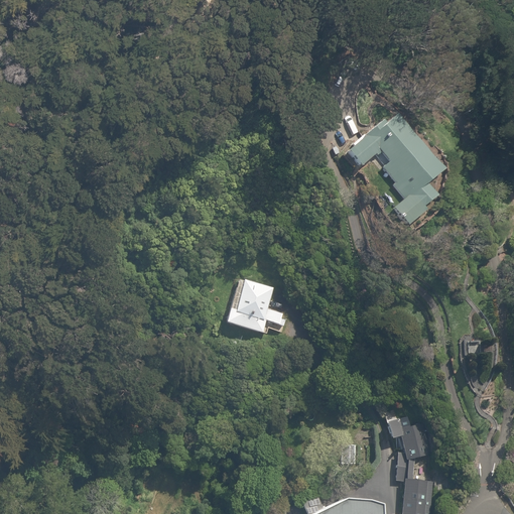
[(393,206),(408,224),(426,209),(423,205),(437,194),(426,181),(442,168),(398,113),(387,122),(383,118),(347,148),(361,165),(375,153),(377,154),(381,151),(389,160),(383,165),(396,181),(393,183),(404,197),(393,206)]
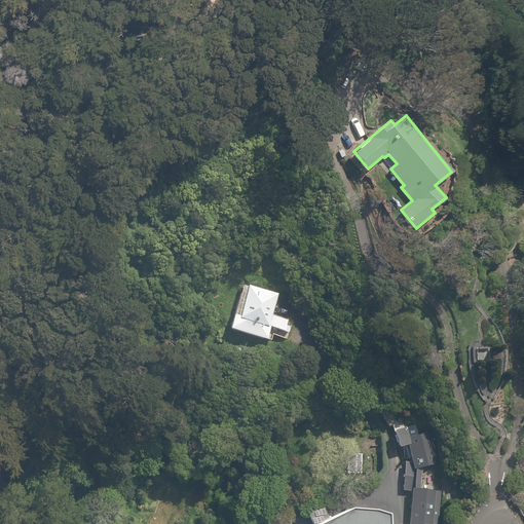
[(231,328),(268,339),(271,326),(278,328),(291,332),(293,324),(282,321),(283,317),(273,314),(281,293),(251,285),(251,286),(250,286),(244,284),(231,328)]
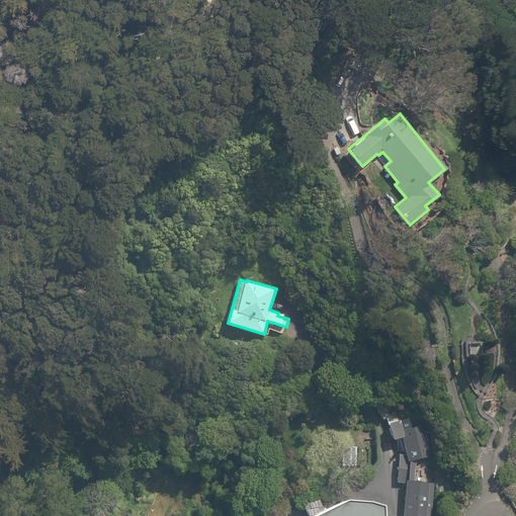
[(485,337),(468,338),(470,356),(478,355),(486,355),(485,337)]
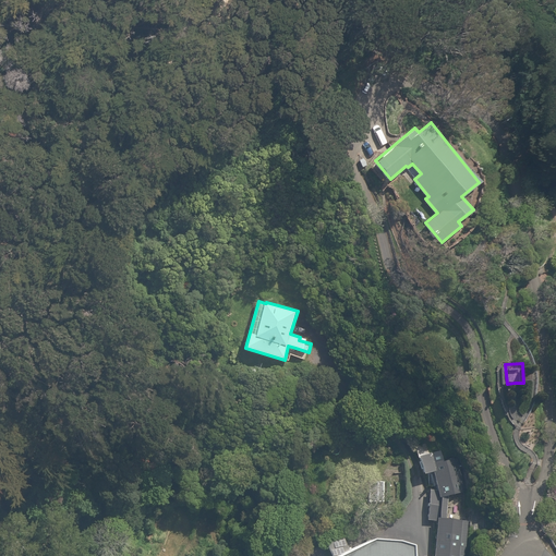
[(434,470),(438,491),(439,496),(449,494),(468,490),(459,457),(443,460),(439,449),(419,455),(422,473),(434,470)]
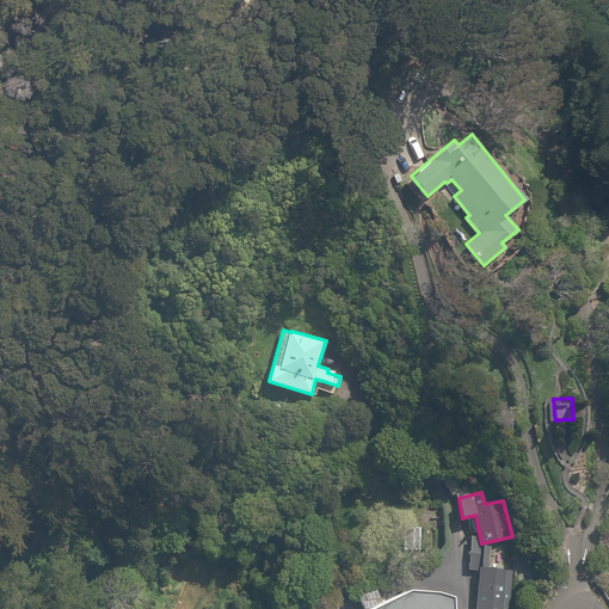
[(444,522),(442,503),(420,505),(424,524),(444,522)]
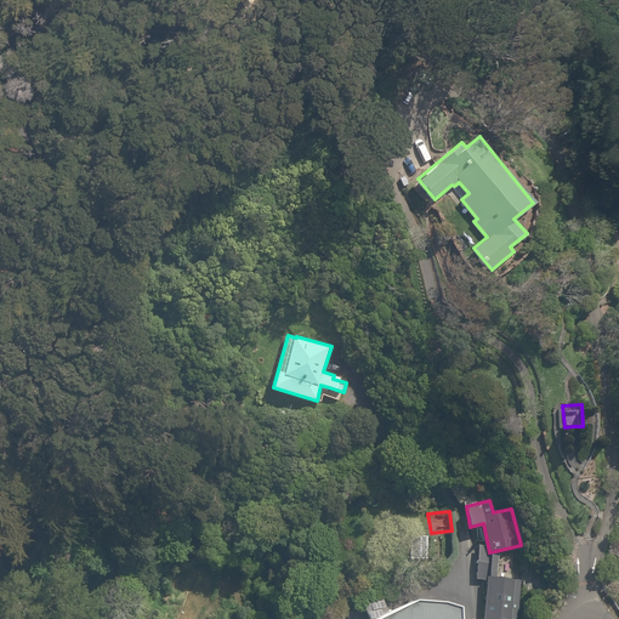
[(413,557),(429,557),(429,535),(413,534),(413,557)]
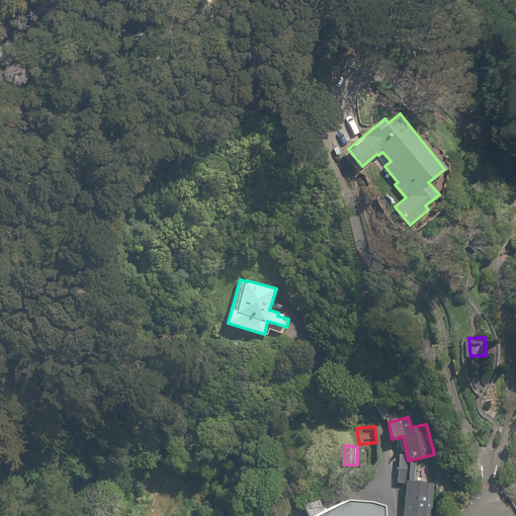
[(415,480),(417,458),(408,460),(407,455),(400,454),(398,482),(406,482),(406,479),(415,480)]
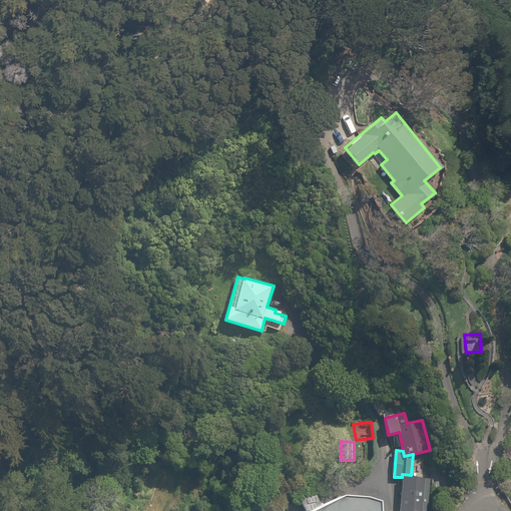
[(402,474),(402,477),(398,510),(429,510),(433,478),(411,475),(402,474)]
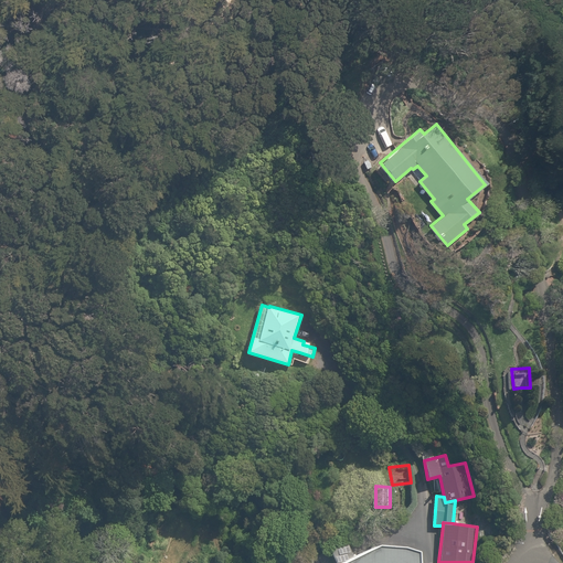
[(417,562),(417,551),(403,546),(374,545),(354,555),(348,541),(331,551),(337,562),(417,562)]
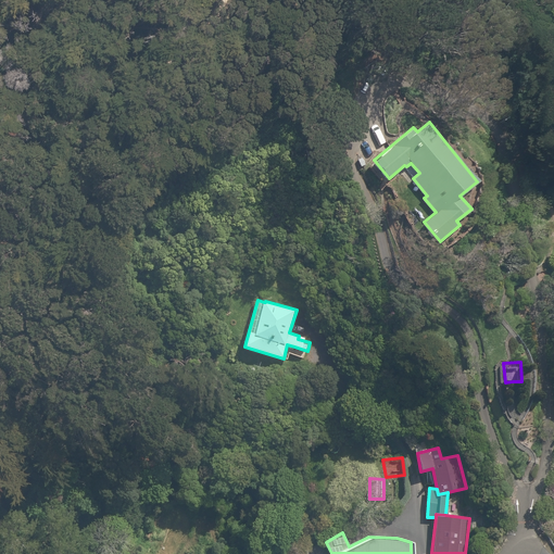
All buildings are outlined.
